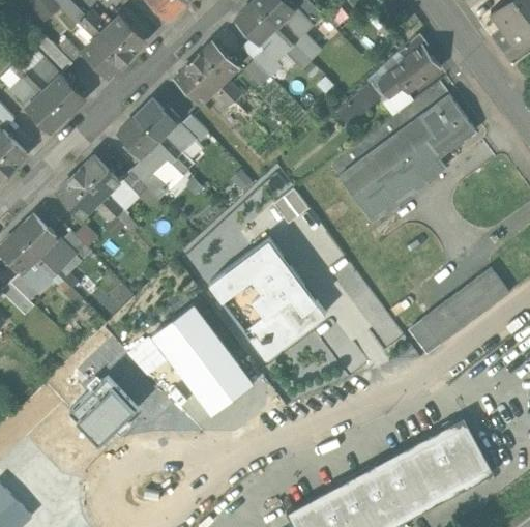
[(46,19),(60,5),(55,0),(35,0),(31,5),(46,19)]
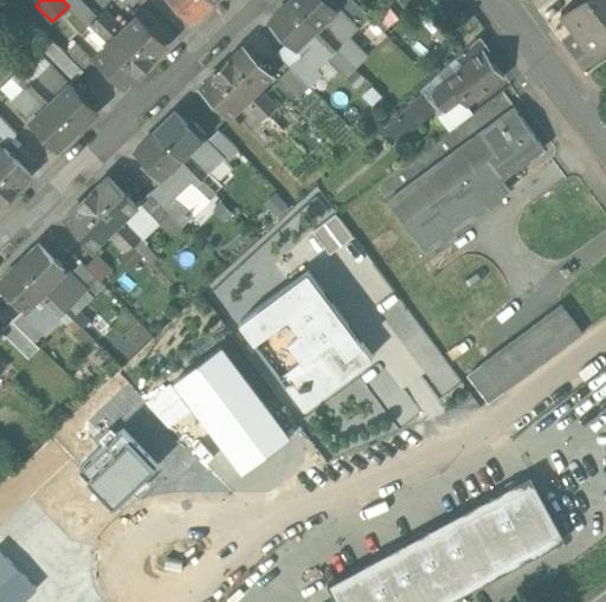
[(173,0),(195,21),(214,4),(210,0),(173,0)]
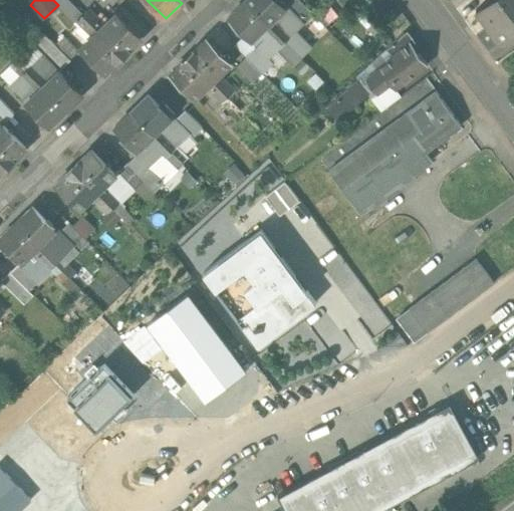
[(291,20),(271,0),(252,0),(246,5),(269,28),(274,24),(290,41),(285,45),(301,61),(309,53),(287,30),(288,29),(284,26),(291,20)]
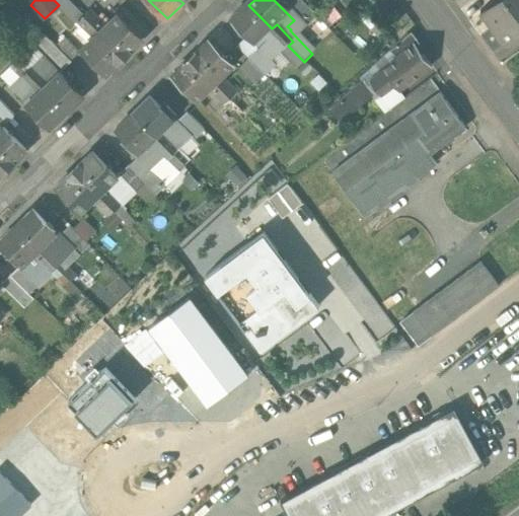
[(518,0),(498,0),(480,13),(493,30),(518,10),(518,0)]
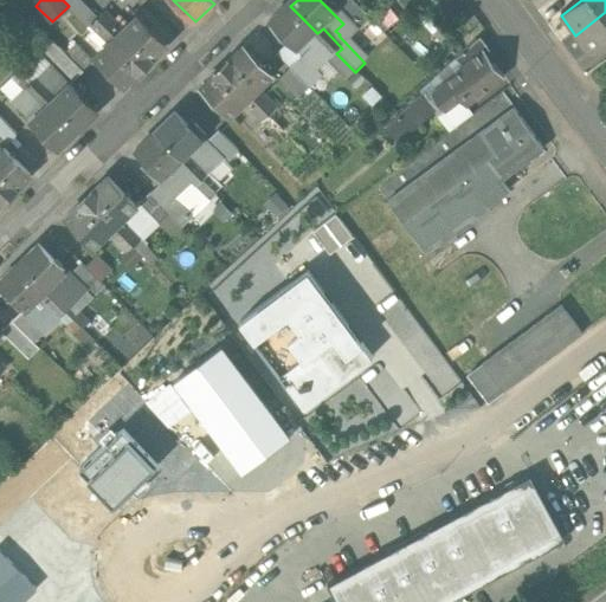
[(371,23),(353,5),(343,14),(361,32),(371,23)]
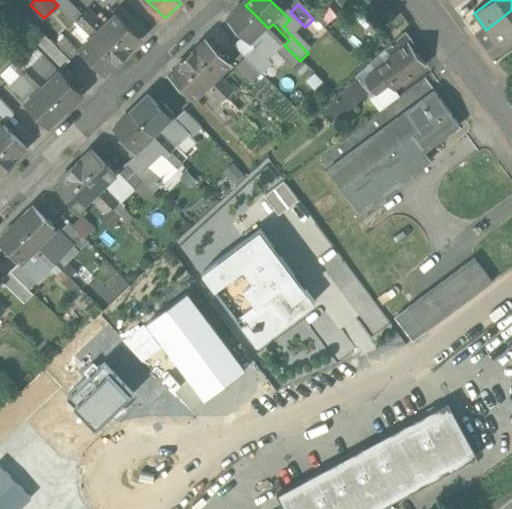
[(245,5),(230,21),(239,30),(238,31),(251,44),(263,33),(268,28),(245,5)]
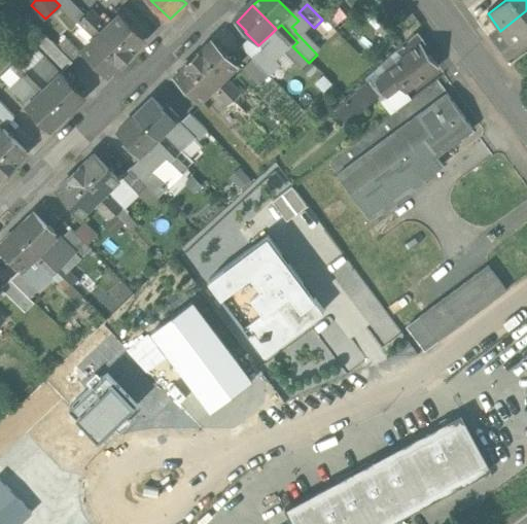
[(526,10),(500,31),(514,47),(526,37),(526,10)]
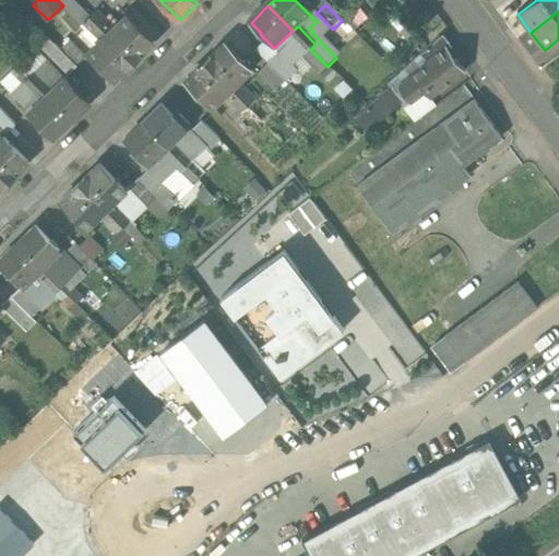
[(116,31),(98,13),(87,24),(105,42),(116,31)]
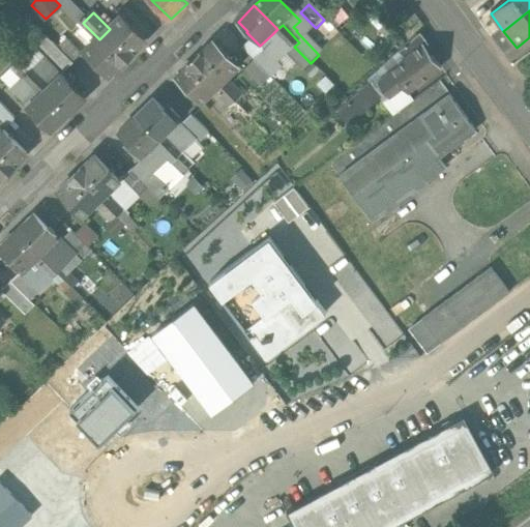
[(99,39),(87,52),(111,77),(146,42),(122,18),(110,29),(99,39)]
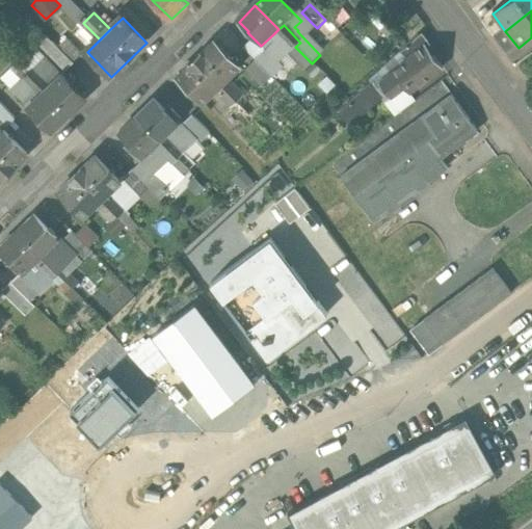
[(322,46),(337,32),(325,21),(312,34),(322,46)]
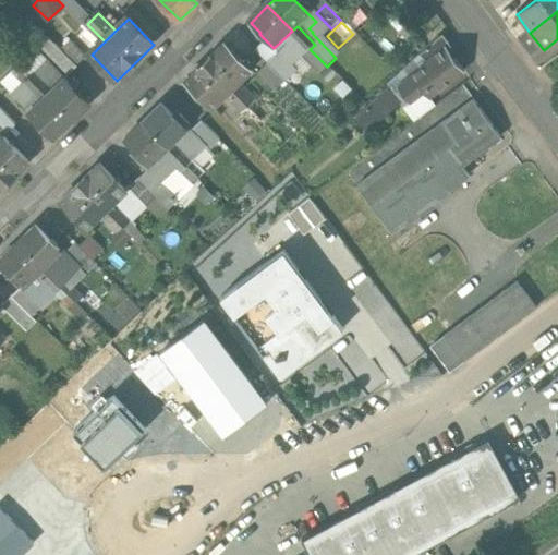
[(315,45),(298,26),(292,31),(310,49),(315,45)]
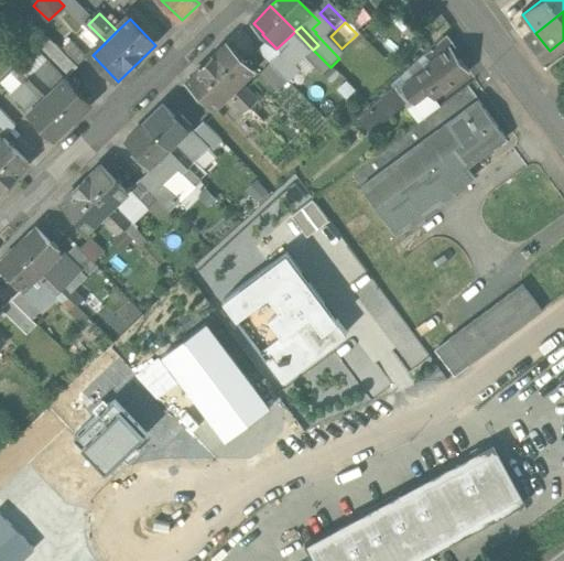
[(313,50),(295,31),(290,36),(307,55),(313,50)]
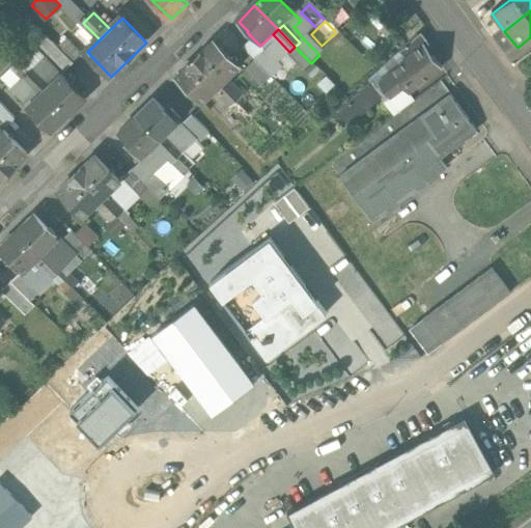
[(441,72),(416,38),(399,54),(402,59),(401,60),(406,65),(380,85),(391,101),(403,90),(408,96),(441,72)]
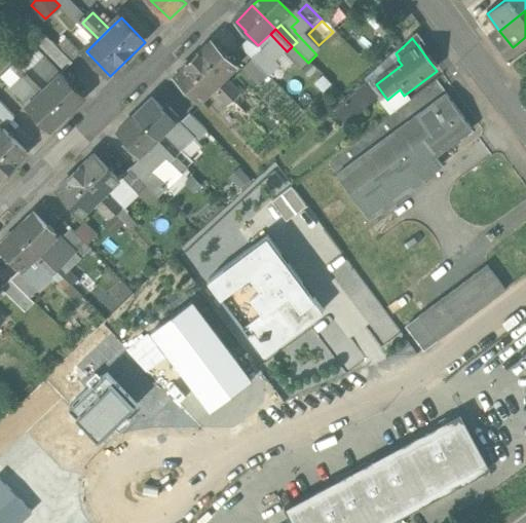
[(81,57),(67,42),(59,49),(73,64),(81,57)]
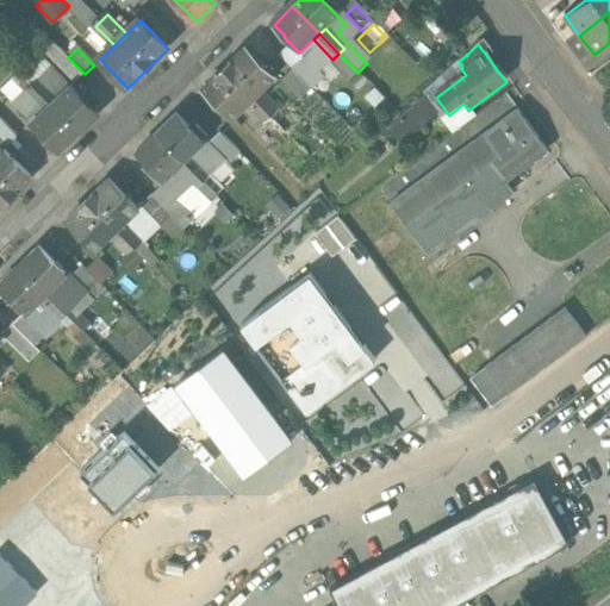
[(247,49),(204,89),(232,119),(248,105),(260,93),(274,79),(247,49)]
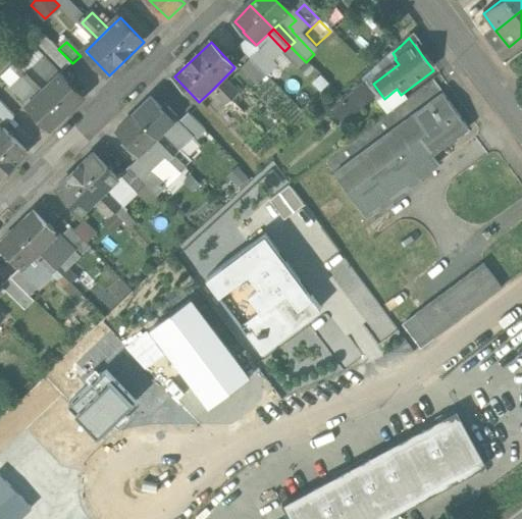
[(58,49),(51,43),(44,50),(65,71),(73,64),(58,49)]
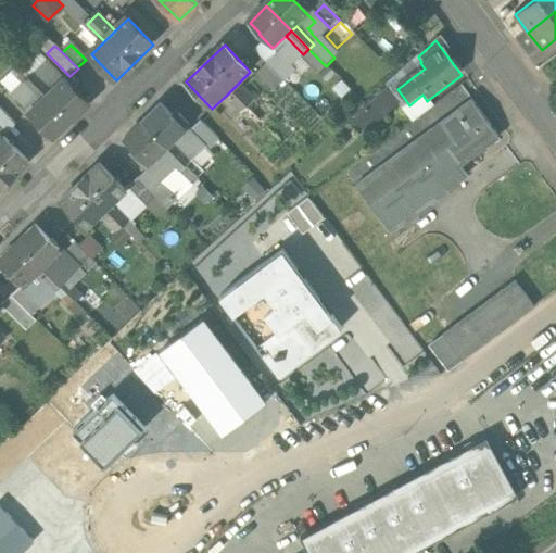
[(326,66),(308,49),(303,54),(300,58),(316,76),(326,66)]
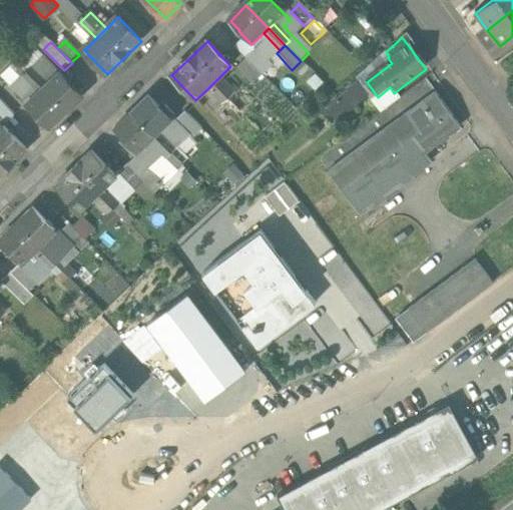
[(83,98),(43,58),(27,74),(44,91),(66,114),(83,98)]
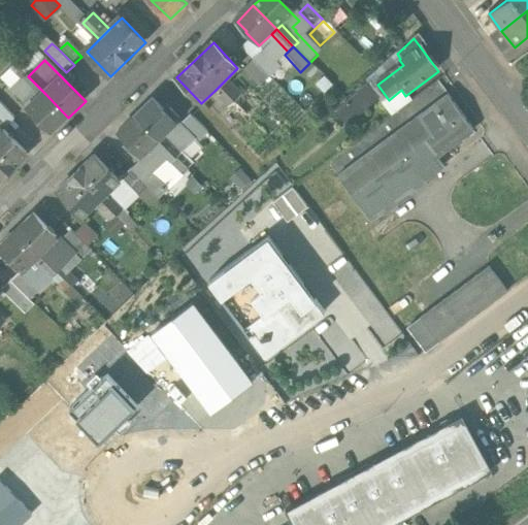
[(45,94),(28,76),(23,80),(41,98),(45,94)]
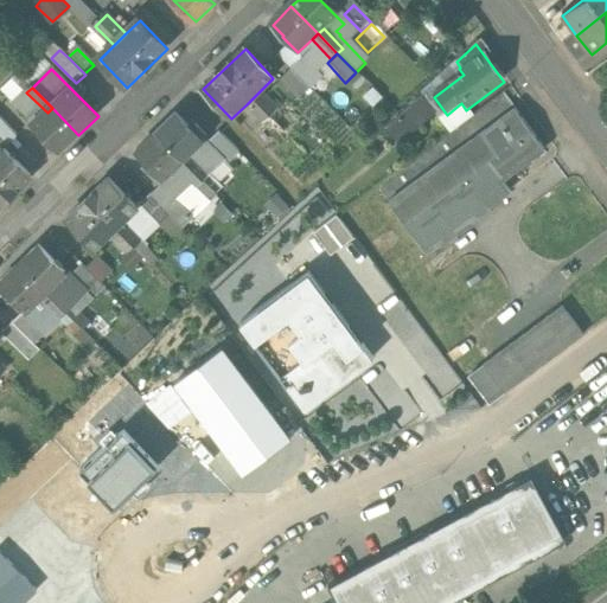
[(276,111),(259,92),(247,104),(264,123),(276,111)]
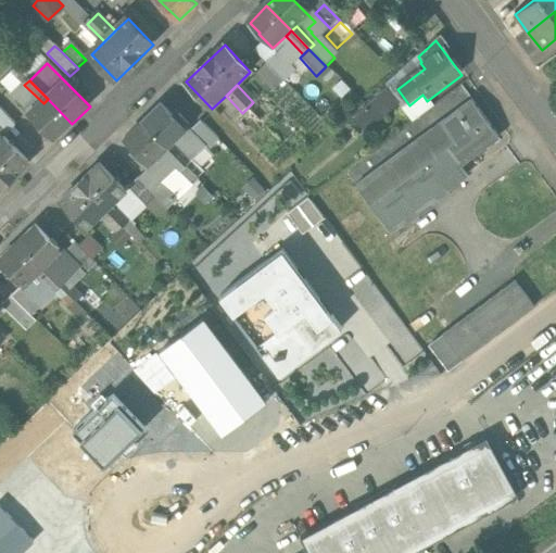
[(462,88),(346,174),(357,188),(471,102),(462,88)]
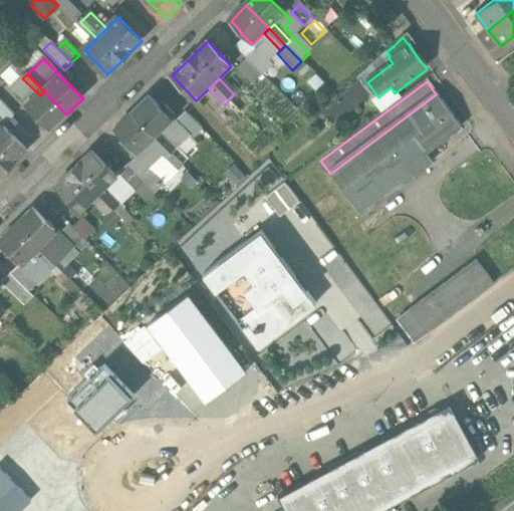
[(66,114),(44,91),(40,95),(28,106),(50,130),(66,114)]
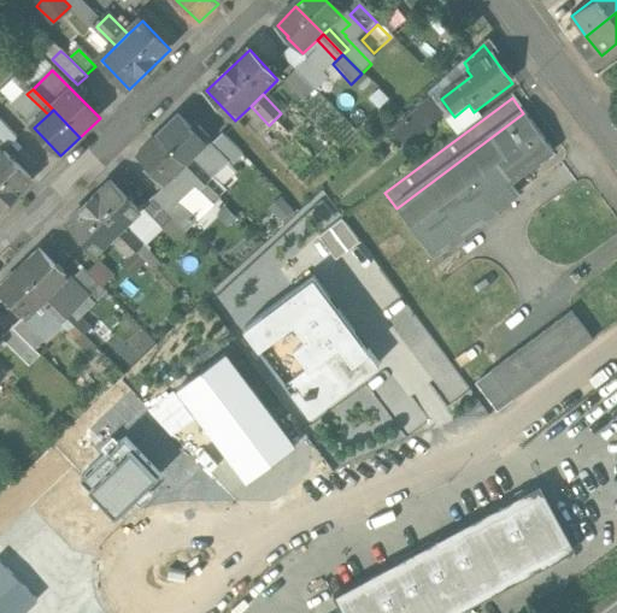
[(523,113),(397,208),(435,260),(497,214),(489,204),(554,155),(523,113)]
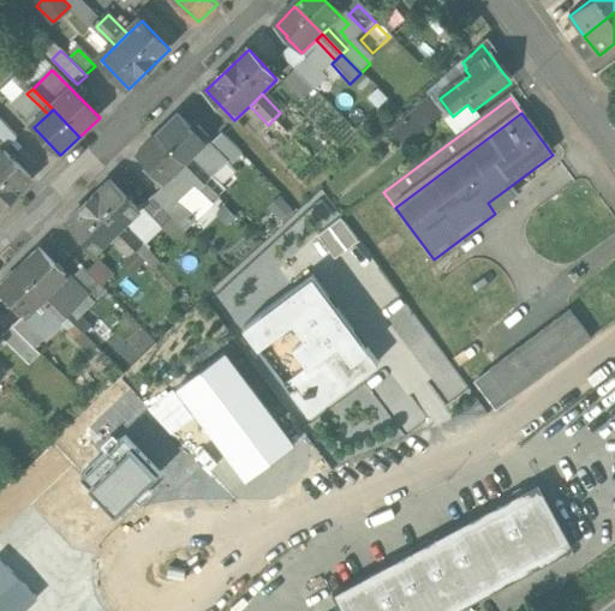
[(206,145),(178,118),(159,136),(186,165),(192,160),(199,167),(208,175),(212,179),(222,168),(203,148),(206,145)]
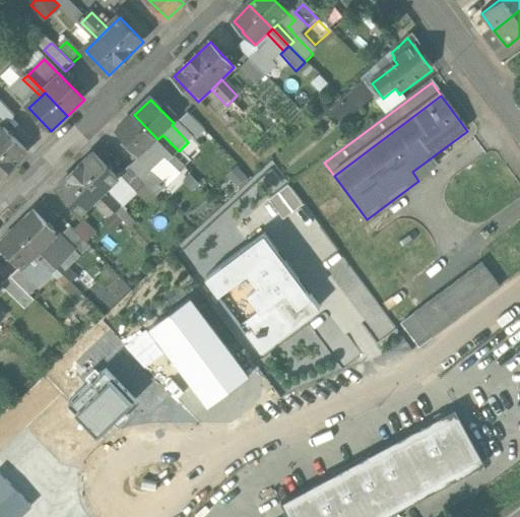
[(14,120),(0,104),(0,123),(5,128),(14,120)]
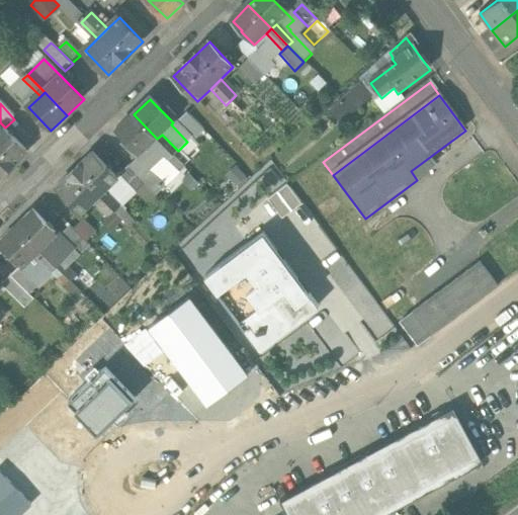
[(157,139),(134,114),(117,131),(140,155),(141,154),(155,168),(165,158),(165,157),(158,151),(152,144),(157,139)]
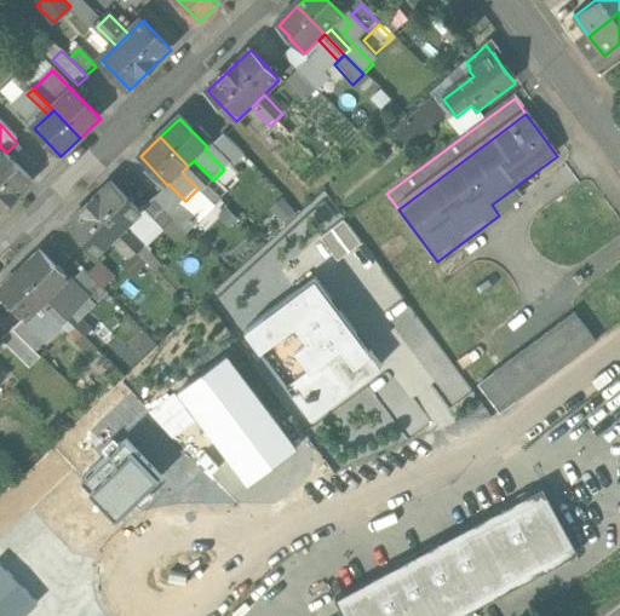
[(245,157),(224,137),(212,148),(233,170),(245,157)]
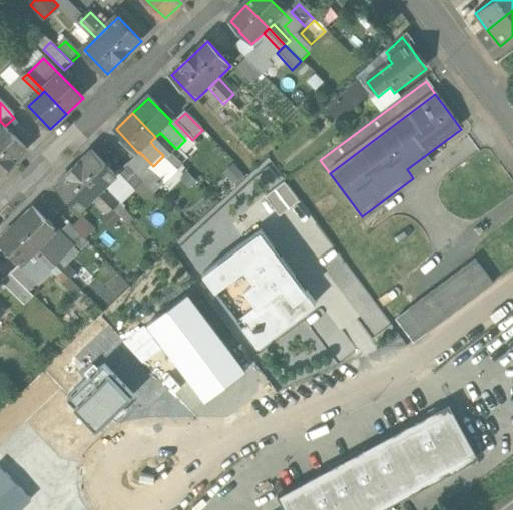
[(0,177),(26,152),(1,127),(0,128),(0,177)]
